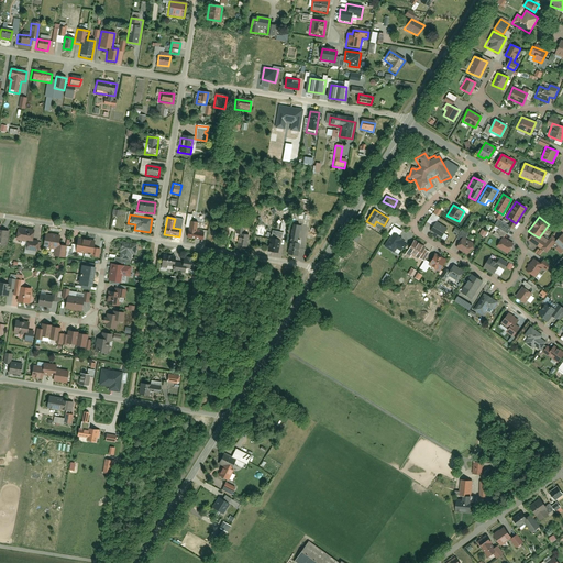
[(441,239),(448,228),(437,221),(430,231),(441,239)]
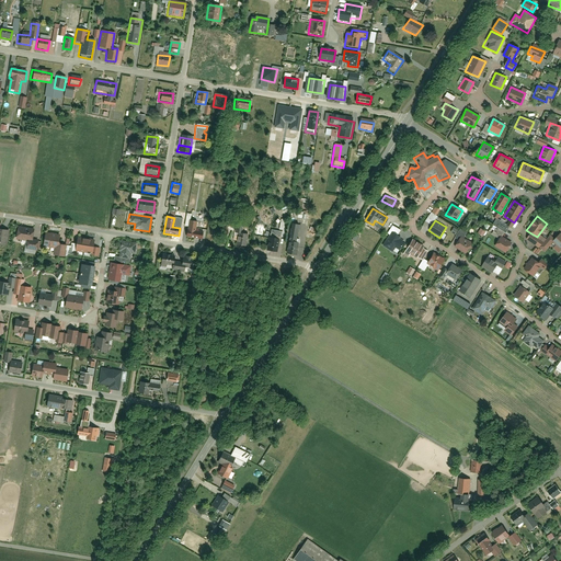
[(185,238),(201,241),(202,232),(195,231),(196,224),(189,221),(187,229),(185,238)]
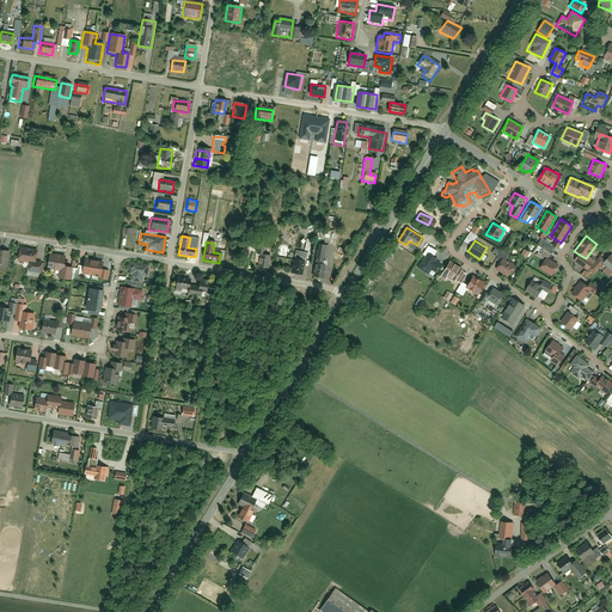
[(312,264),(311,276),(323,277),(326,246),(317,245),(314,264),(312,264)]
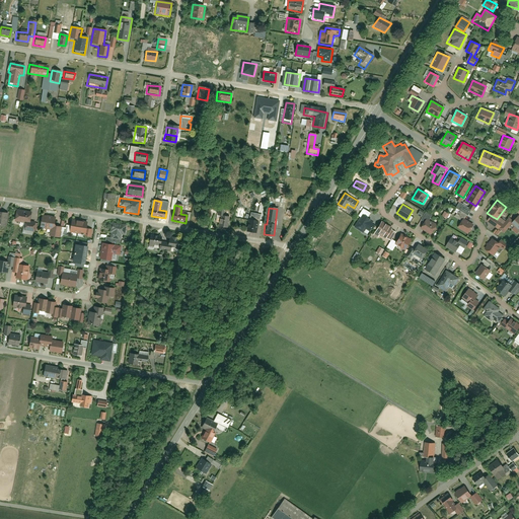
[(14,211),(12,222),(23,224),(22,230),(32,232),(33,225),(29,224),(31,213),(14,211)]
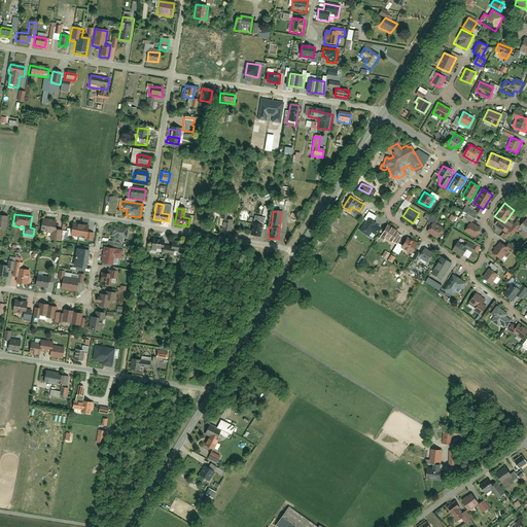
[(437,238),(443,227),(436,223),(438,218),(431,214),(427,222),(430,224),(426,232),(437,238)]
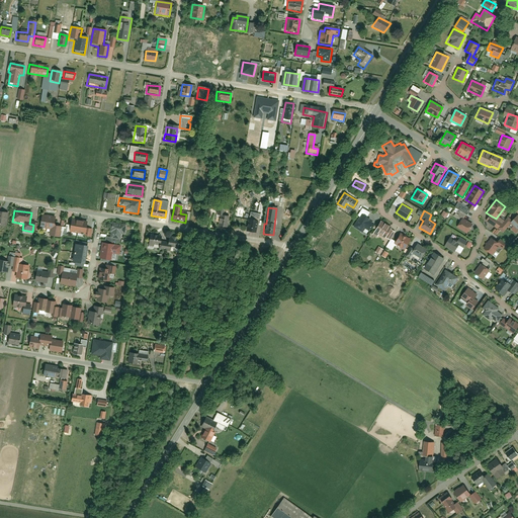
[(370,219),(361,213),(353,227),(362,232),(364,228),(368,230),(372,223),(369,220),(370,219)]
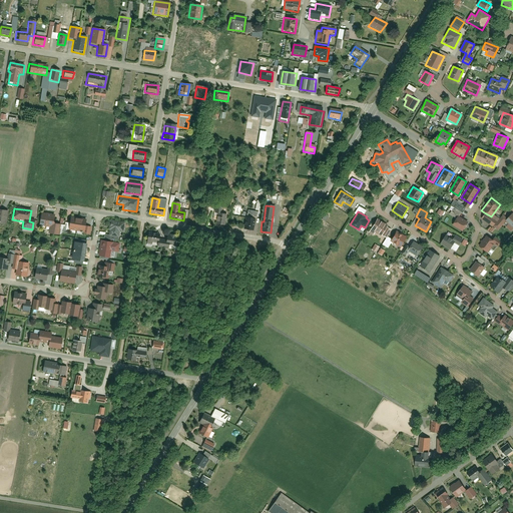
[(480,218),(492,226),(496,220),(491,216),(484,212),(480,218)]
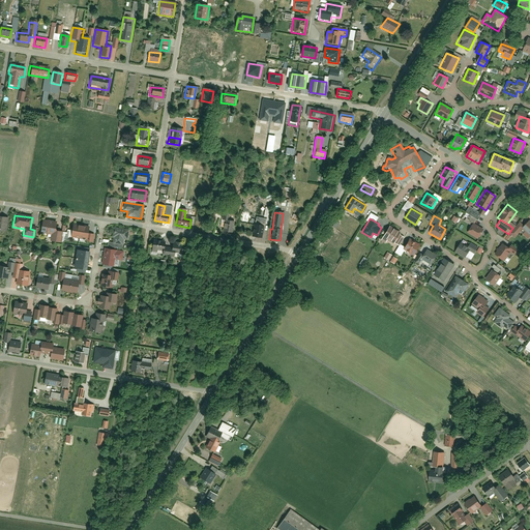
[(224,221),(222,231),(230,233),(232,222),(224,221)]
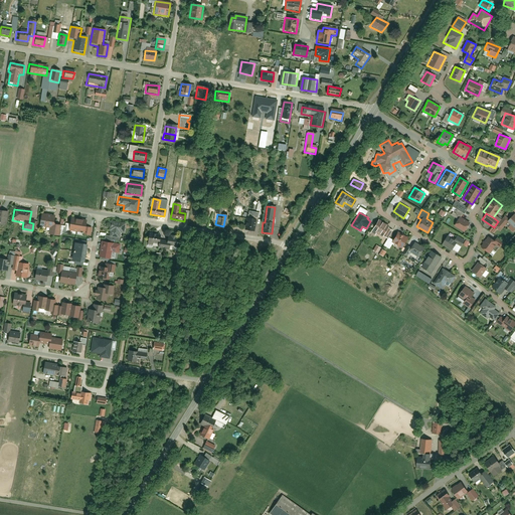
[(507,224),(514,231),(514,230),(514,216),(513,215),(508,221),(504,217),(496,226),(501,230),(507,224)]
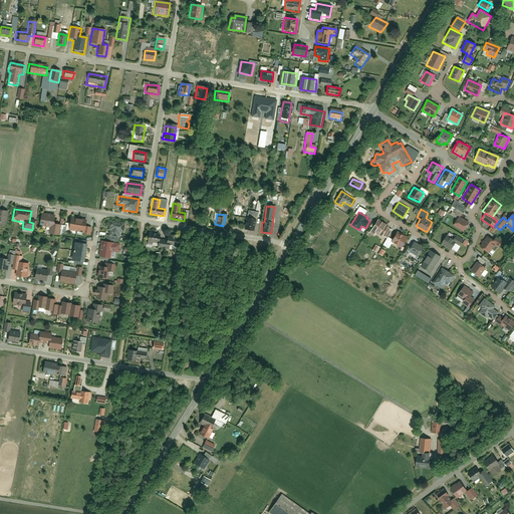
[(38,216),(37,226),(47,227),(47,234),(58,236),(59,223),(54,223),(55,218),(38,216)]
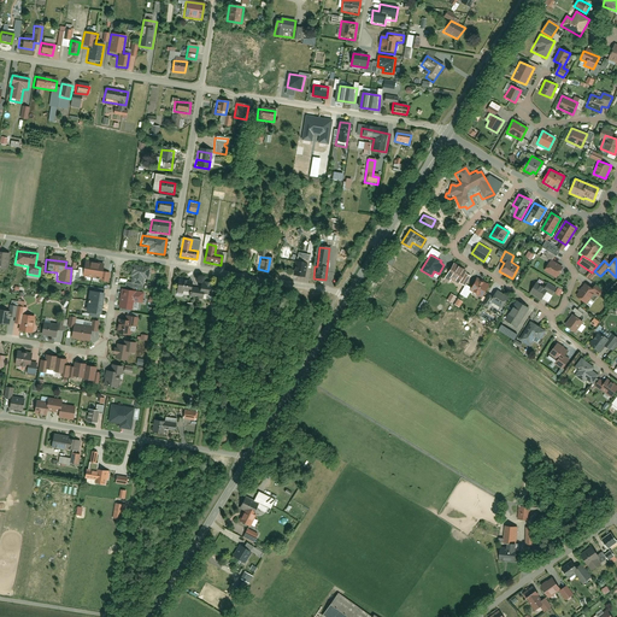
[(556,278),(563,266),(551,259),(544,271),(556,278)]
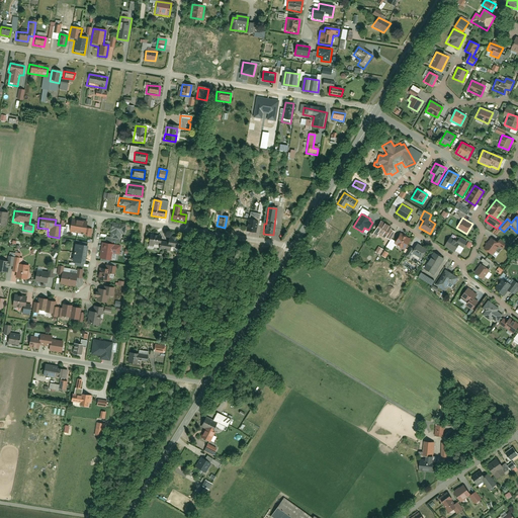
[(247,220),(246,231),(254,233),(256,222),(247,220)]
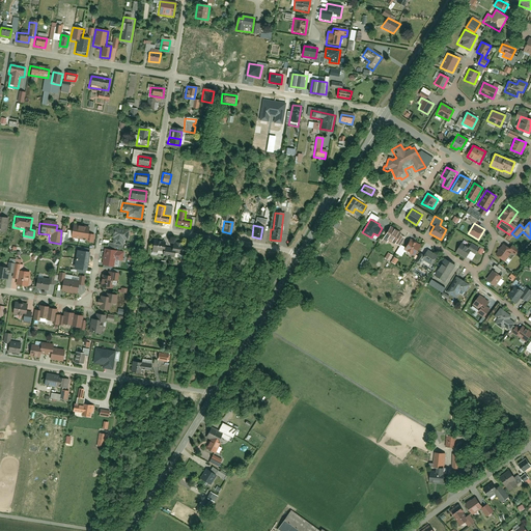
[(73,226),(71,239),(86,241),(87,234),(88,228),(73,226)]
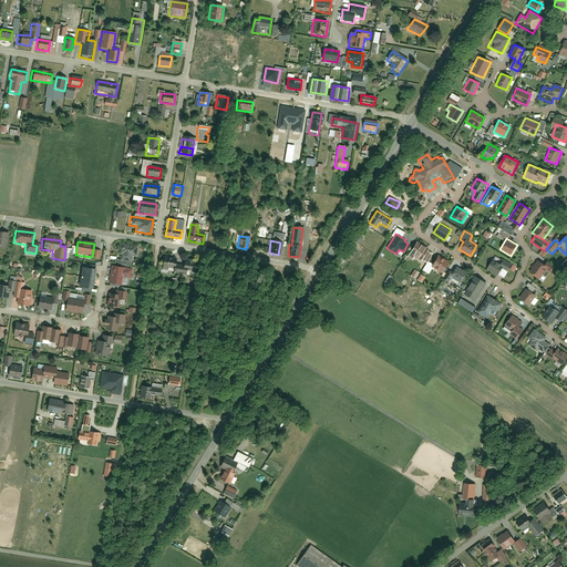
[(432,253),(416,243),(409,254),(425,264),(432,253)]
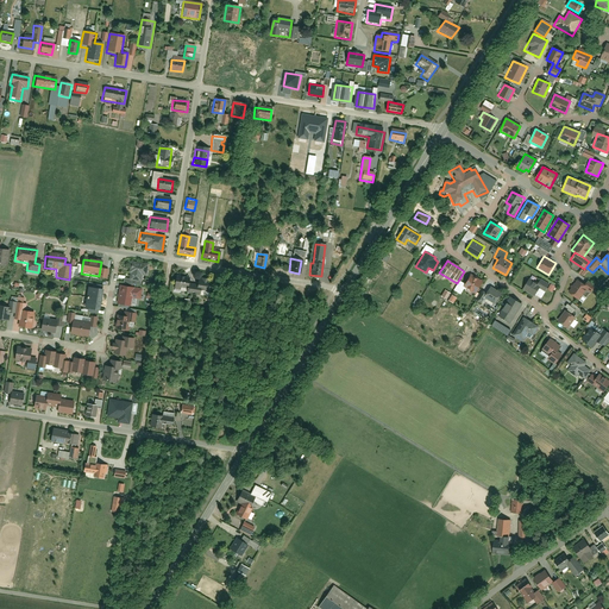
[(129,263),(127,272),(126,281),(140,283),(142,277),(148,278),(150,267),(129,263)]
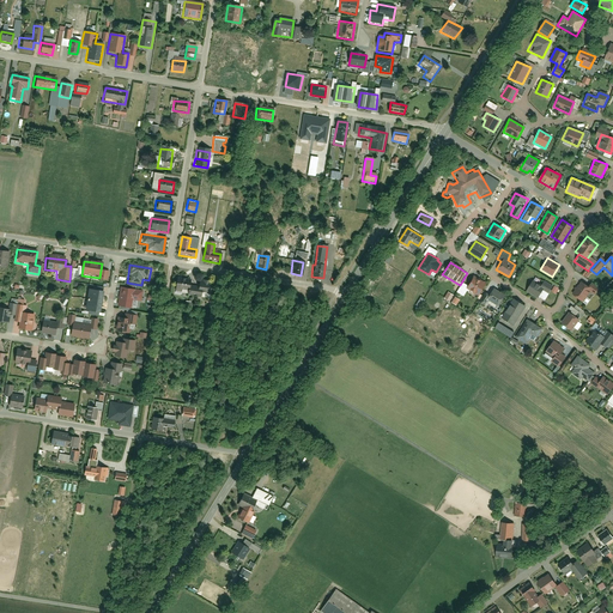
[(465,287),(478,295),(485,283),(473,275),(465,287)]
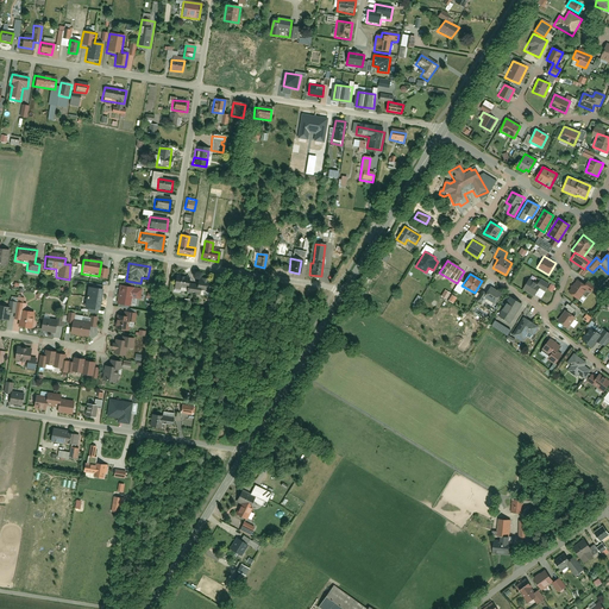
[(173,276),(171,287),(184,289),(186,278),(173,276)]
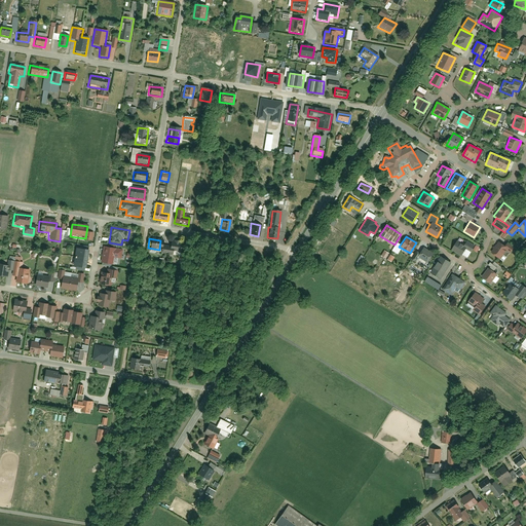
[(168,251),(180,253),(181,243),(170,241),(168,251)]
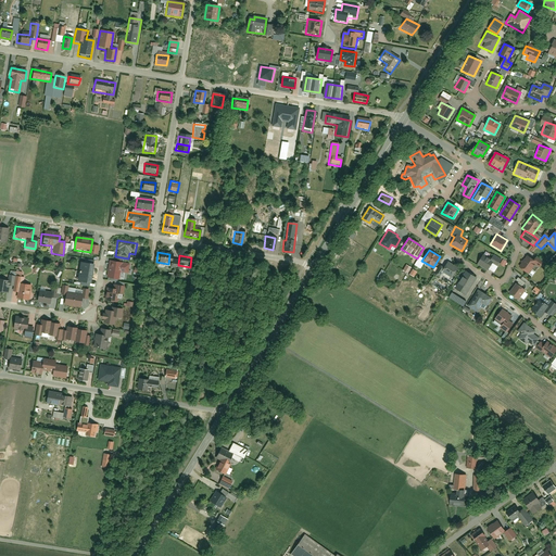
[(477,264),(487,269),(492,263),(497,266),(502,261),(494,255),(491,260),(482,255),(477,264)]
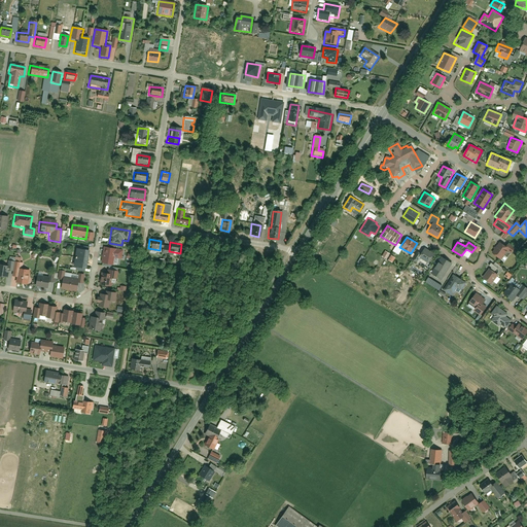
[(491,253),(500,260),(507,251),(512,254),(515,248),(507,243),(505,246),(499,242),(491,253)]
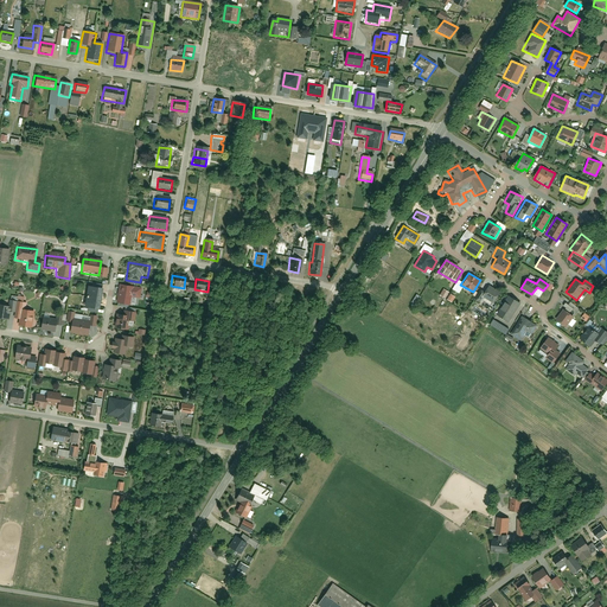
[(121,285),(119,300),(129,302),(131,294),(138,295),(139,288),(121,285)]
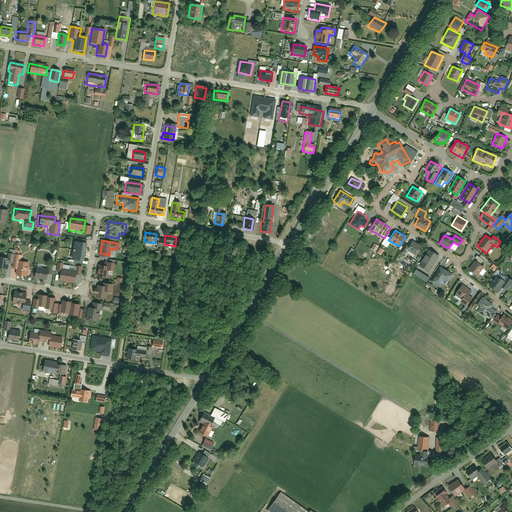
[(421,247),(410,240),(405,249),(415,256),(421,247)]
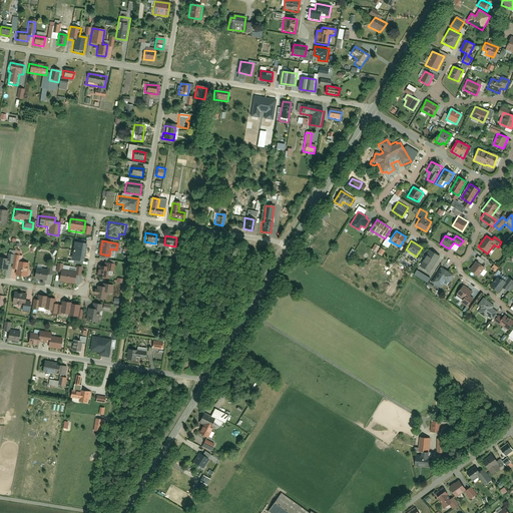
[(75,242),(74,250),(85,252),(86,243),(75,242)]
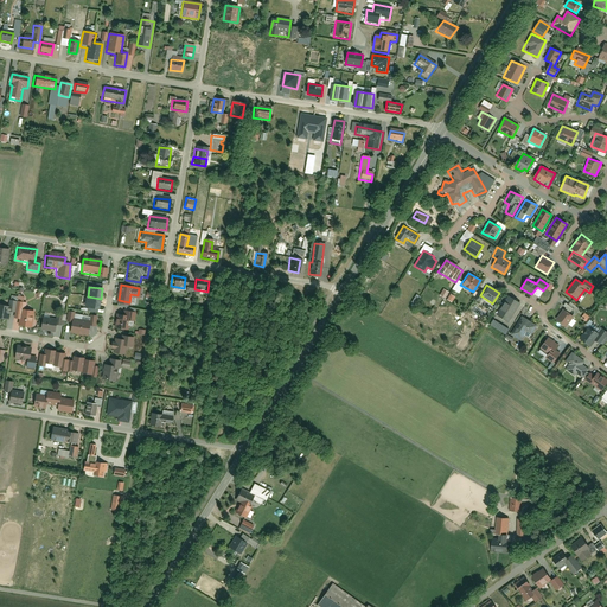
[(521,302),(509,295),(497,315),(509,323),(521,302)]
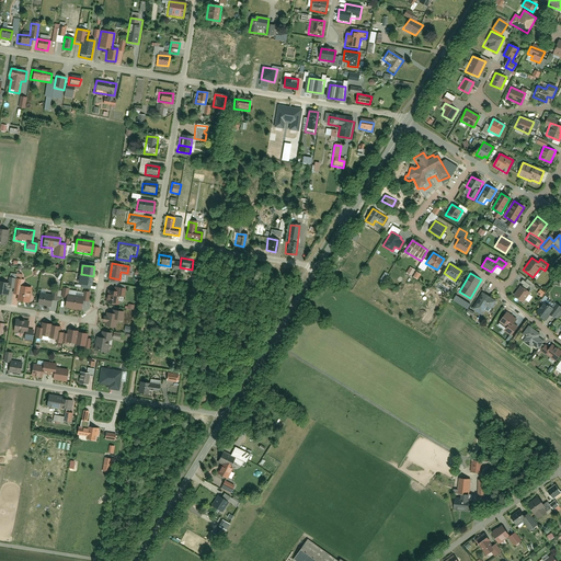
[(93,276),(81,274),(80,283),(91,285),(93,276)]
